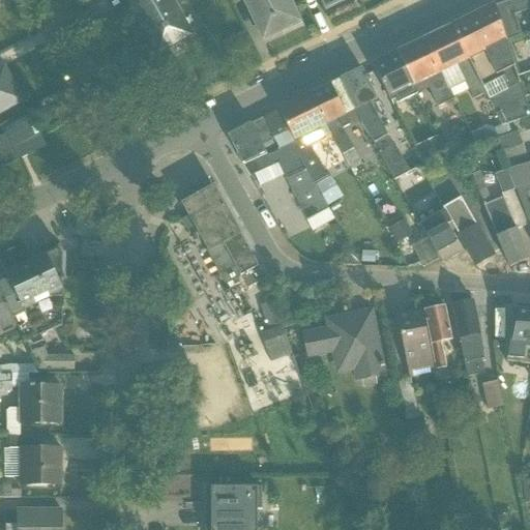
[(130,0),(159,52),(194,33),(175,0),(130,0)]
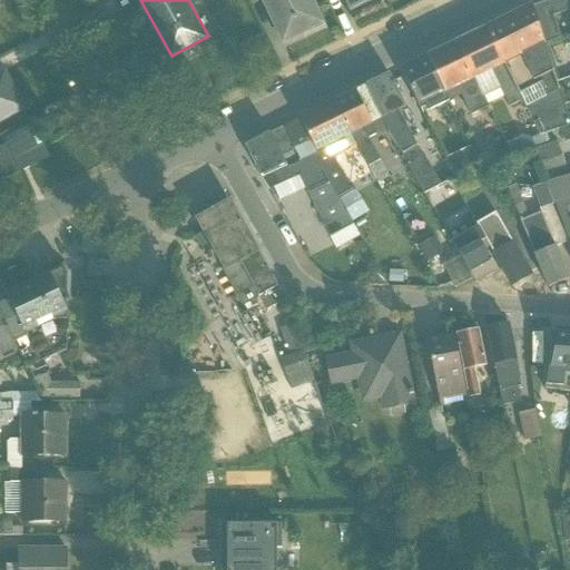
[(263,0),(283,42),(325,22),(314,0),(263,0)]
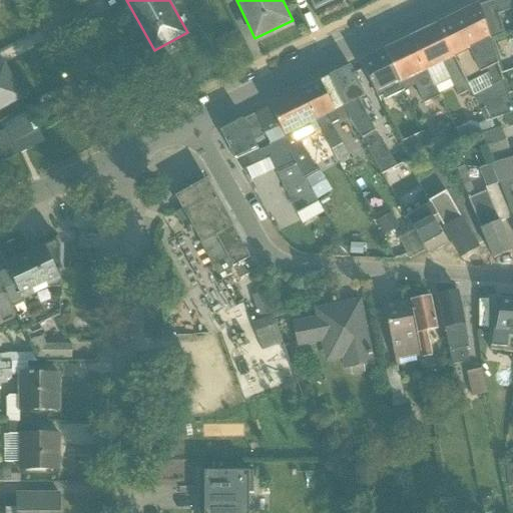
[(472,47),(492,36),(476,3),(455,14),(472,47)]
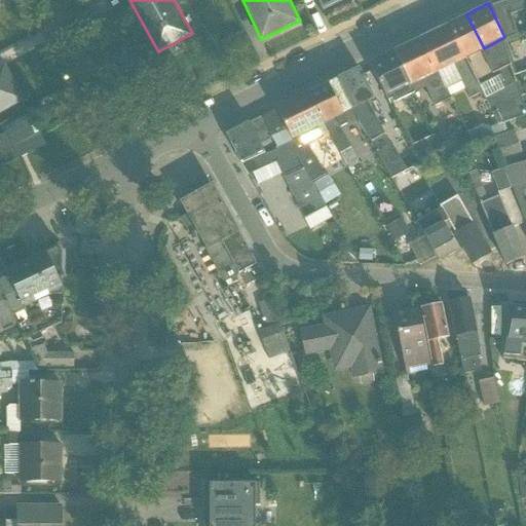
[(484,48),(466,14),(448,24),(464,58),(484,48)]
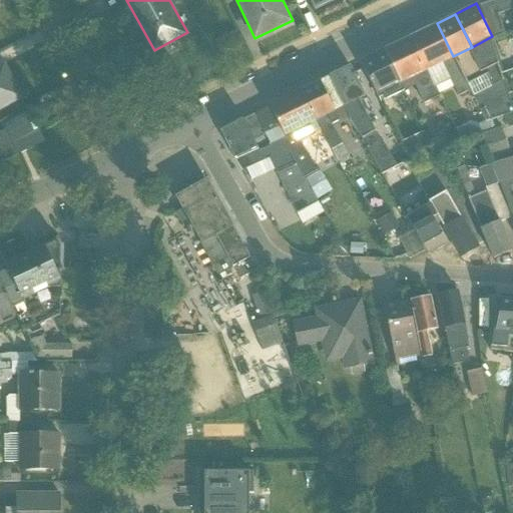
[(429,68),(453,56),(437,23),(412,35),(429,68)]
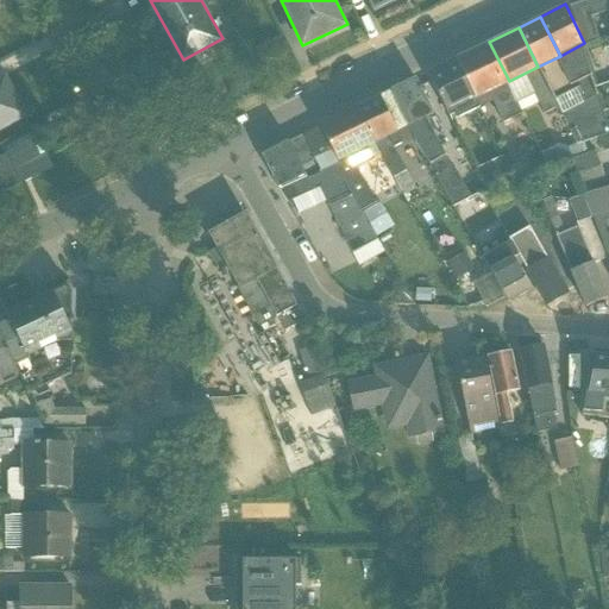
[(509,81),(489,42),(458,57),(478,96),(509,81)]
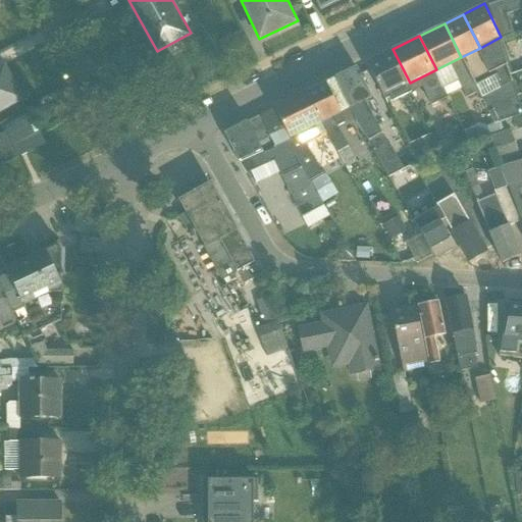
[(387,94),(410,83),(393,49),(371,60),(387,94)]
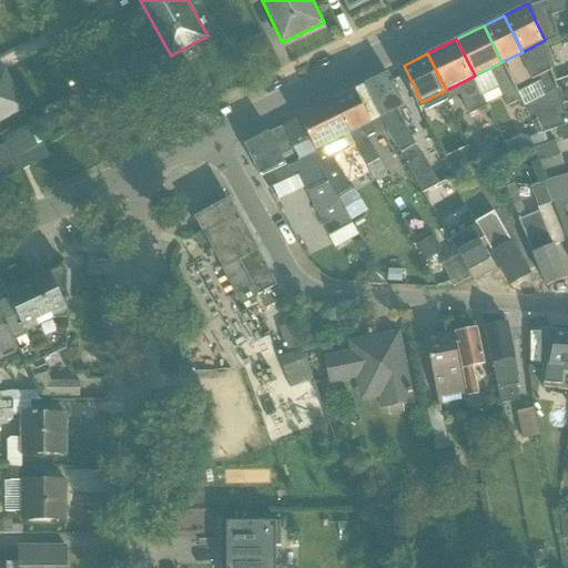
[(0,121),(28,107),(6,67),(0,69),(0,121)]
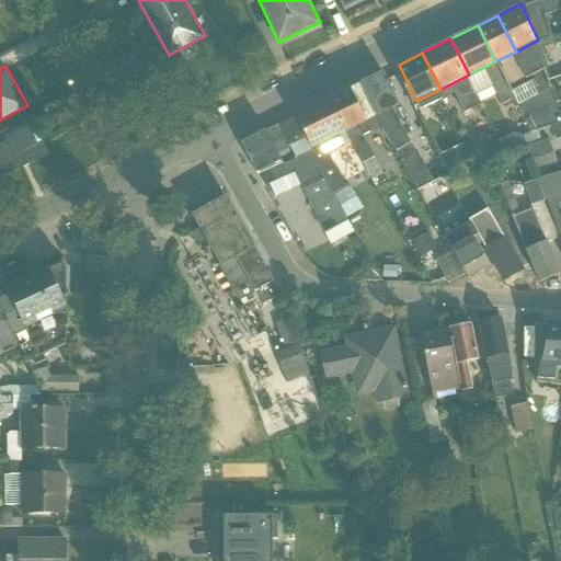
[(378,116),(402,104),(385,69),(361,81),(378,116)]
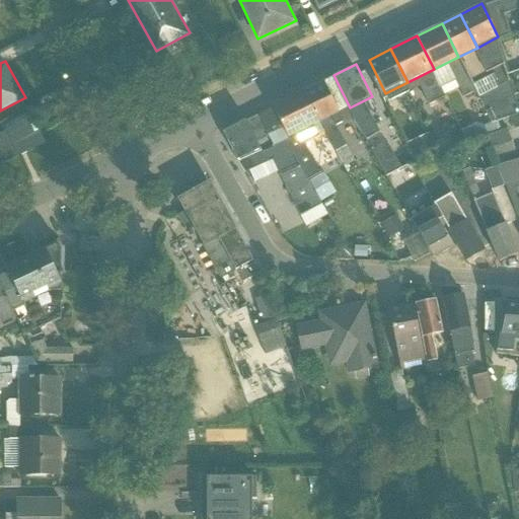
[(350,107),(334,75),(306,88),(321,121),(350,107)]
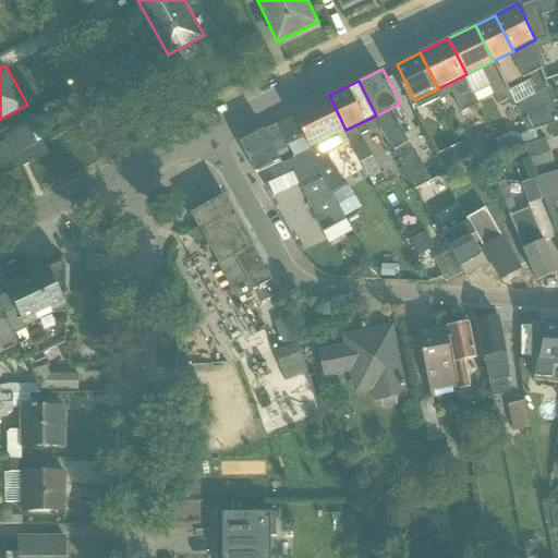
[(313,146),(346,130),(329,95),(295,111),(313,146)]
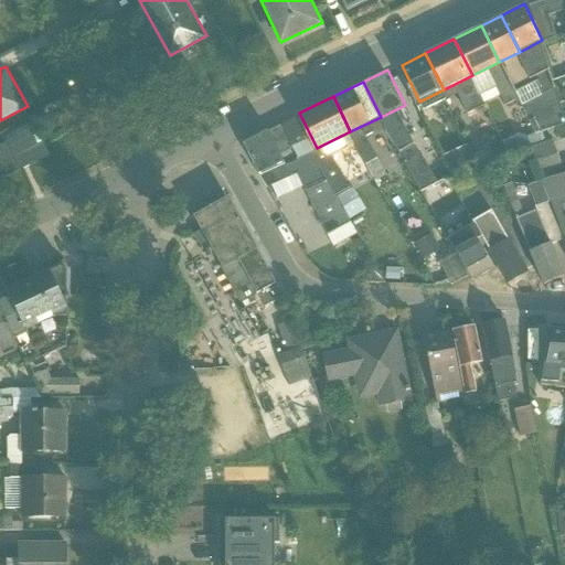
[(0,176),(42,153),(25,121),(0,135),(0,176)]
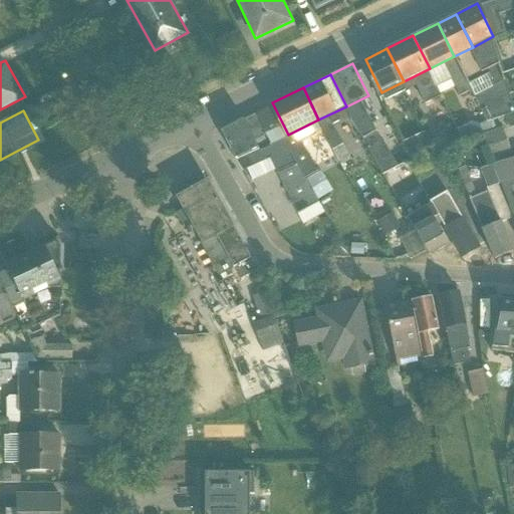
[(237,161),(261,150),(246,118),(221,130),(237,161)]
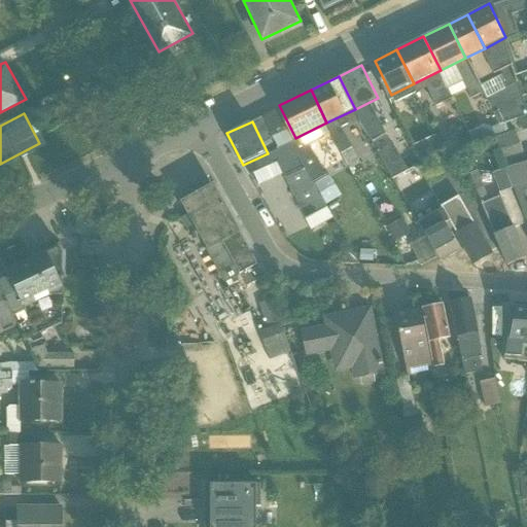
[(434,165),(460,153),(452,137),(427,148),(434,165)]
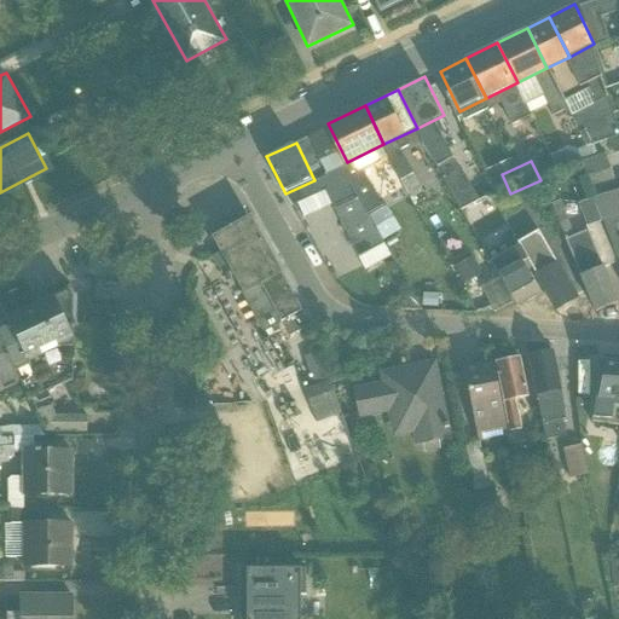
[(267,336),(310,313),(254,217),(214,239),(227,260),(267,336)]
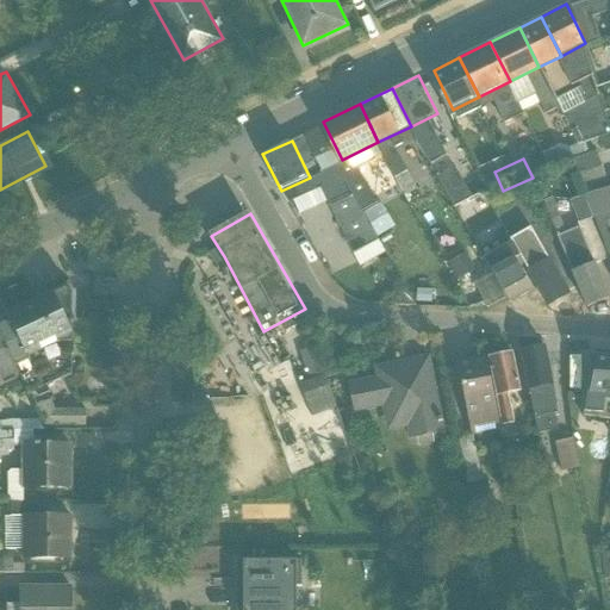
[(508,286),(530,269),(509,238),(486,255),(508,286)]
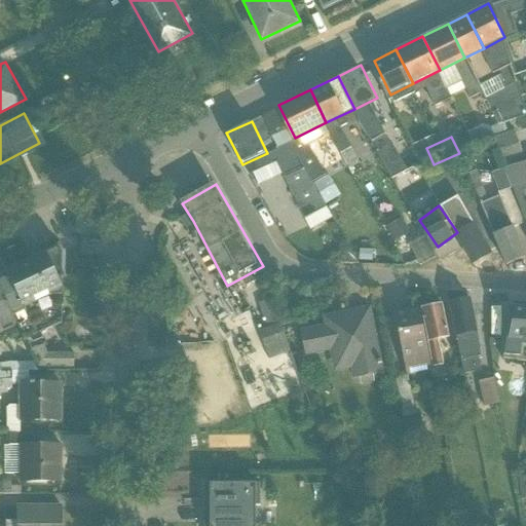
[(408,250),(423,245),(415,222),(400,228),(408,250)]
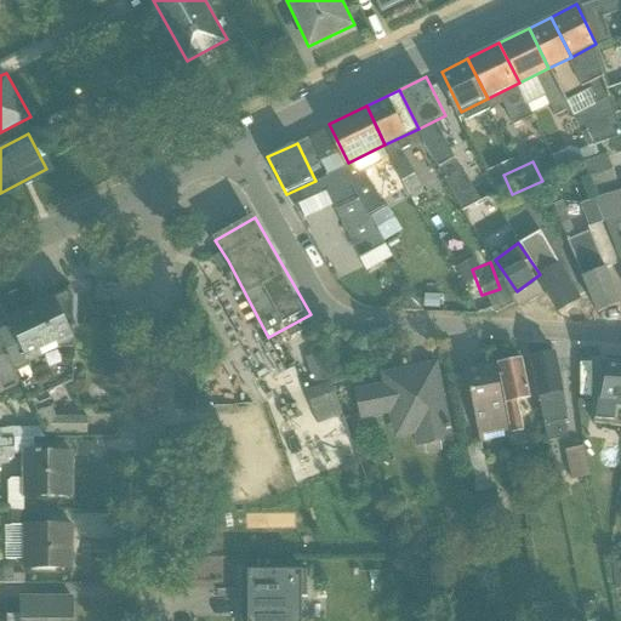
[(560,309),(581,297),(560,262),(540,274),(560,309)]
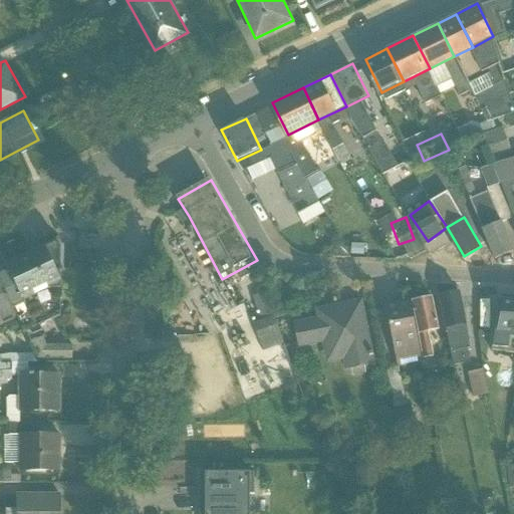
[(495,256),(513,248),(513,246),(503,219),(483,227),(495,256)]
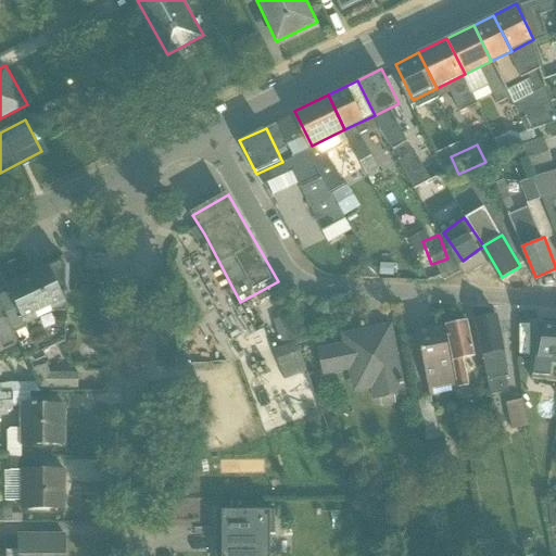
[(25,327),(71,303),(50,265),(4,289),(25,327)]
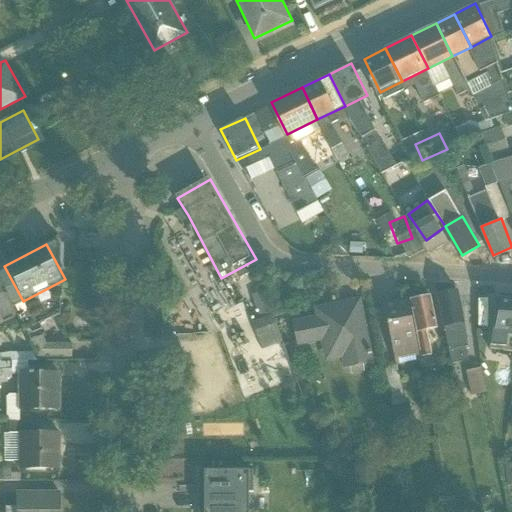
[(0,324),(26,310),(4,270),(0,271),(0,324)]
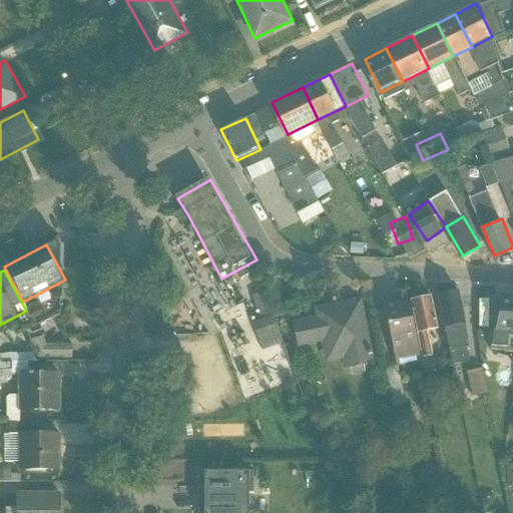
[(445,328),(465,324),(458,289),(438,293),(445,328)]
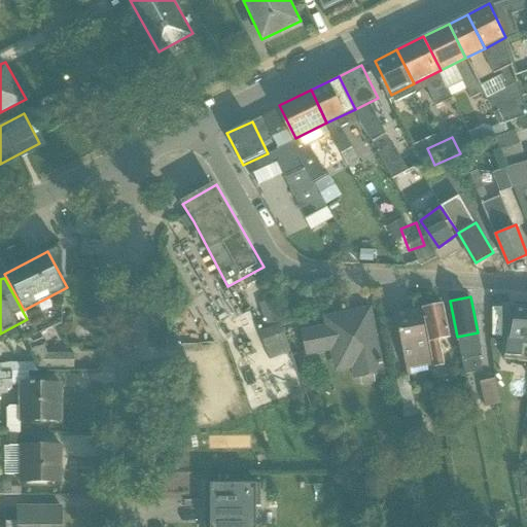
[(268,303),(286,359),(302,354),(283,297),(268,303)]
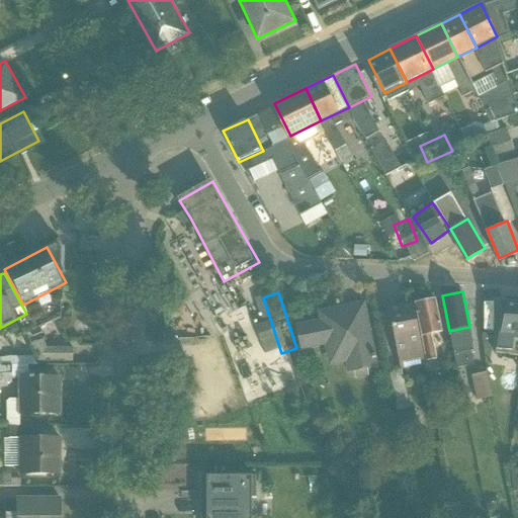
[(497,350),(517,353),(517,297),(507,297),(497,350)]
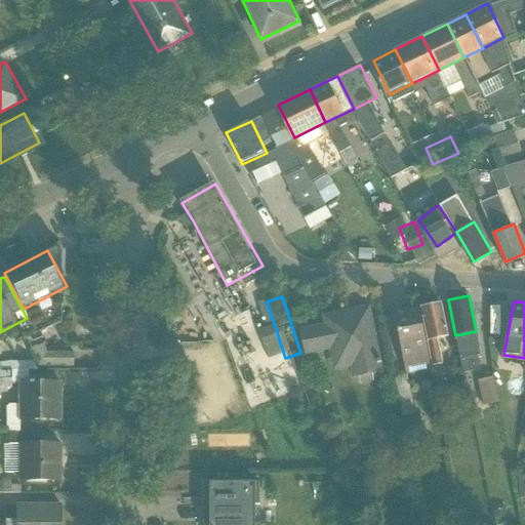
[(353,378),(385,371),(371,303),(320,313),(322,325),(299,329),(305,355),(329,350),(333,368),(351,364),(353,378)]
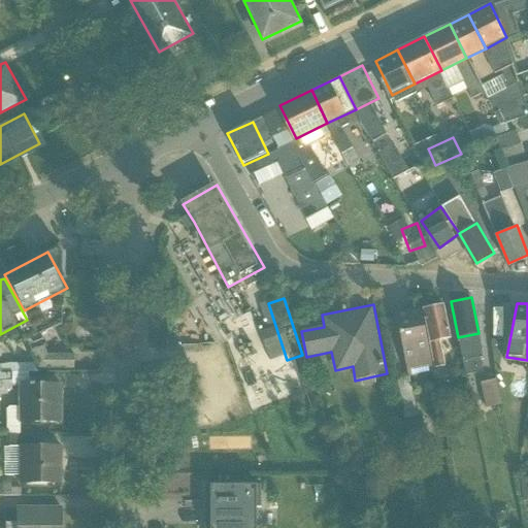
[(433,340),(453,336),(446,304),(427,308),(433,340)]
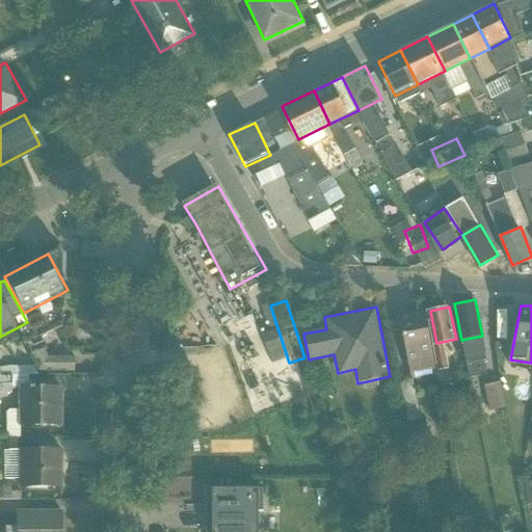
[(443,368),(436,343),(430,311),(401,317),(414,374),(443,368)]
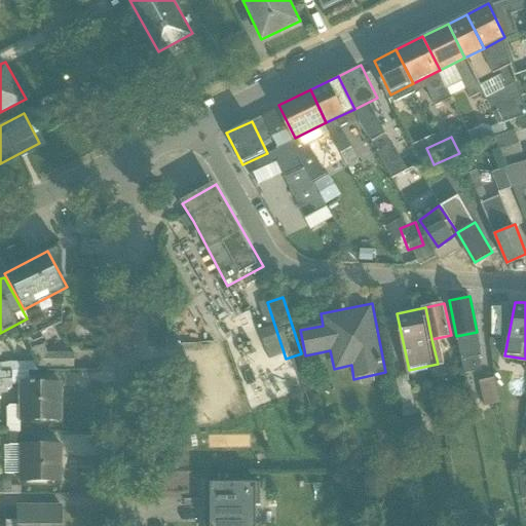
[(510,379),(492,382),(497,407),(515,403),(510,379)]
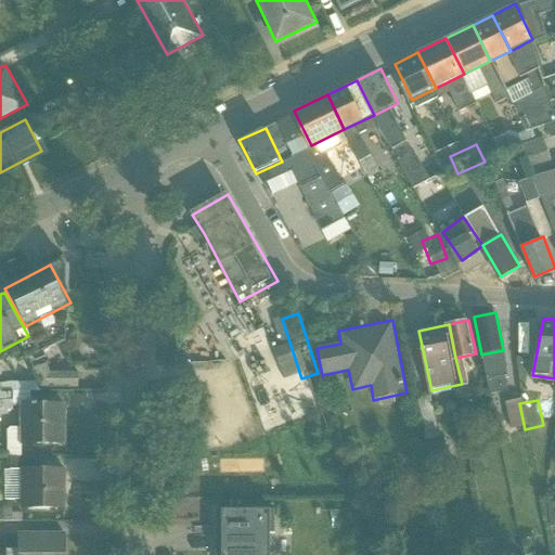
[(20,452),(66,452),(66,401),(20,402),(20,452)]
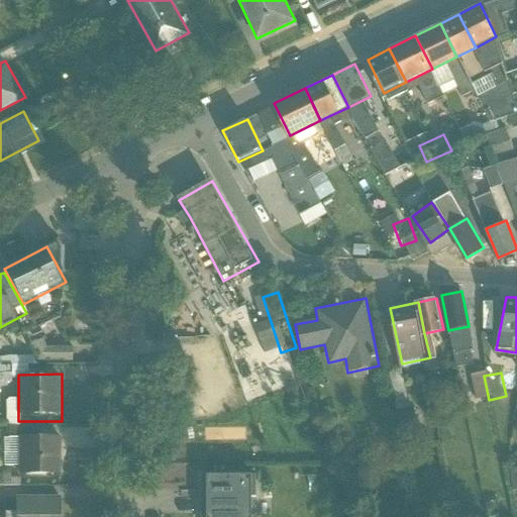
[(20,474),(61,474),(61,434),(20,433),(20,474)]
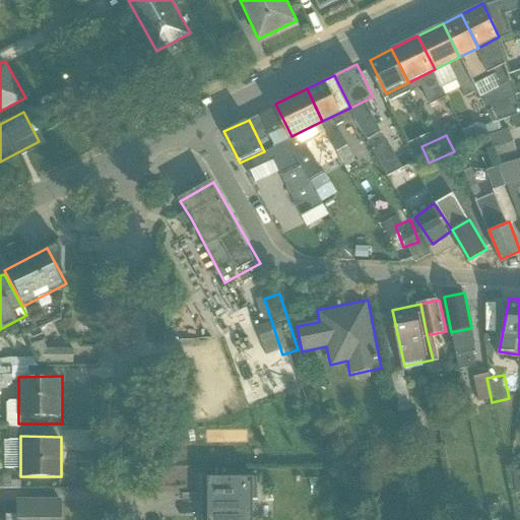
[(259,519),(259,476),(198,477),(198,519),(259,519)]
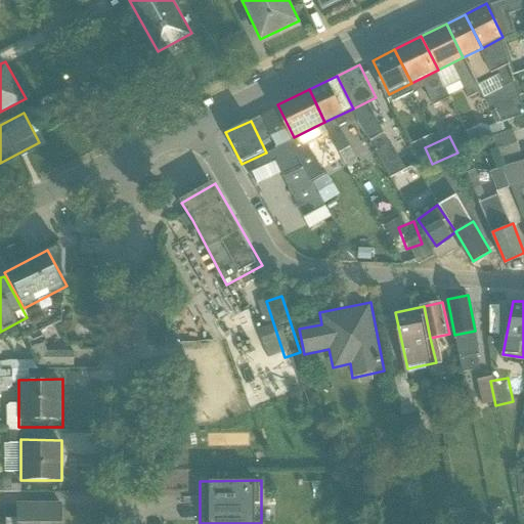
[(14,523),(61,523),(62,504),(15,503),(14,523)]
